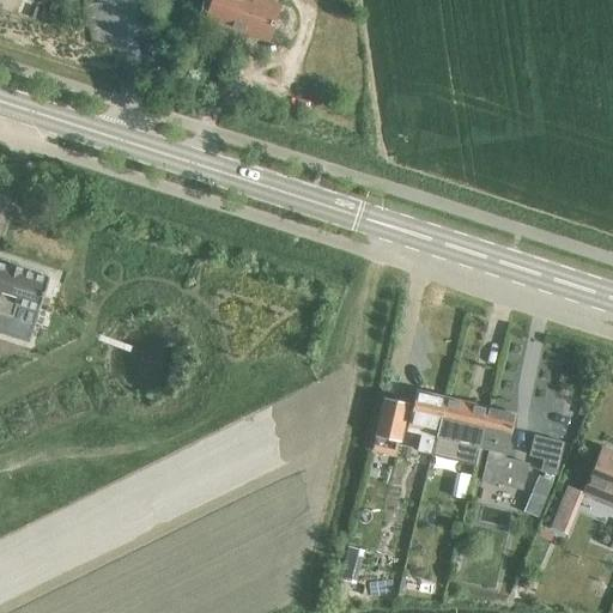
[(258,0),(211,0),(205,17),(244,30),(242,36),(268,44),(280,7),(258,0)]
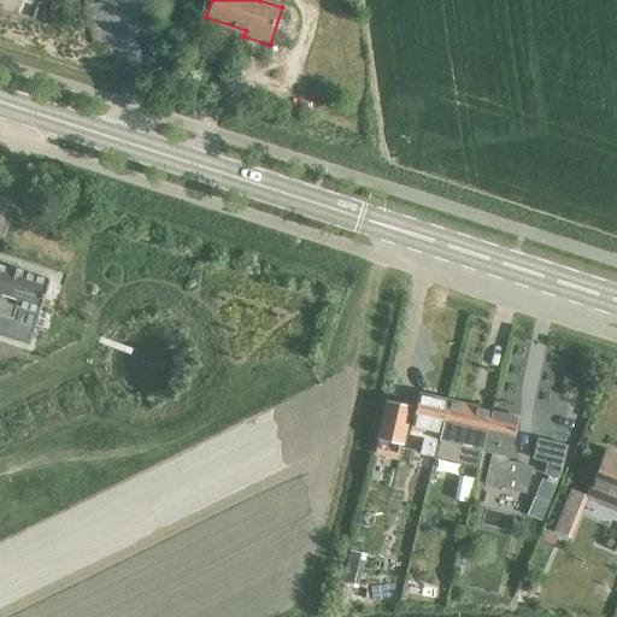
[(0,315),(12,319),(17,306),(39,312),(48,280),(22,271),(22,270),(9,265),(9,268),(0,264),(0,315)]
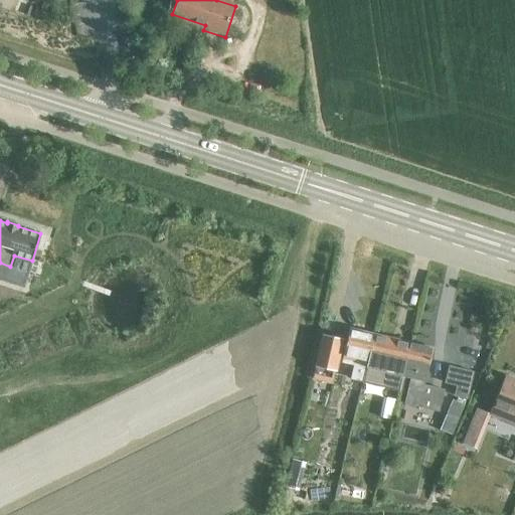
[(347,338),(341,361),(353,364),(350,378),(361,381),(364,366),(373,333),(350,327),(347,338)]
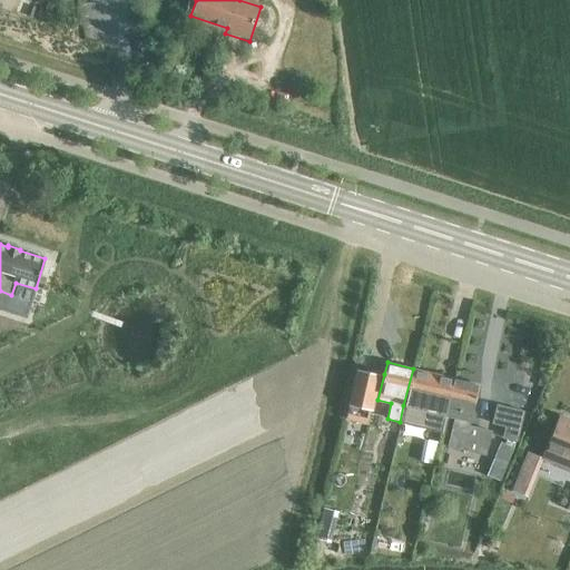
[(344,416),(366,422),(372,399),(377,400),(384,374),(356,367),(344,416)]
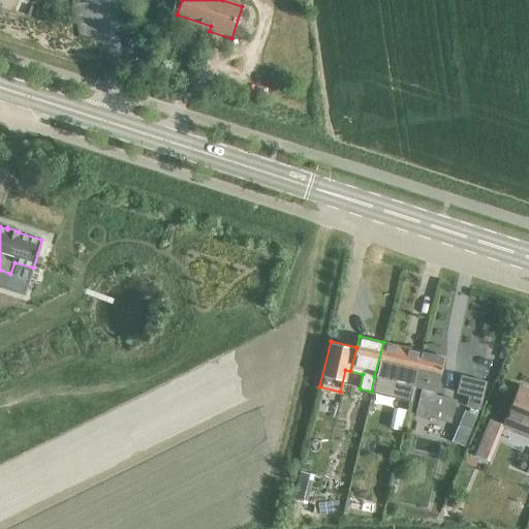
[(379,377),(376,392),(410,400),(413,387),(414,385),(423,351),(389,343),(379,377)]
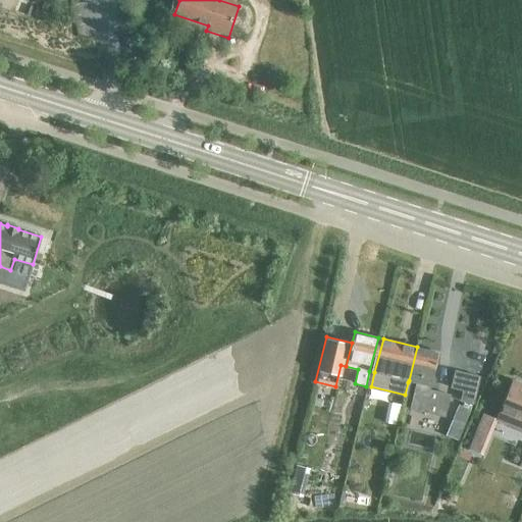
[(417,347),(409,380),(417,382),(411,408),(444,416),(449,395),(430,390),(439,352),(417,347)]
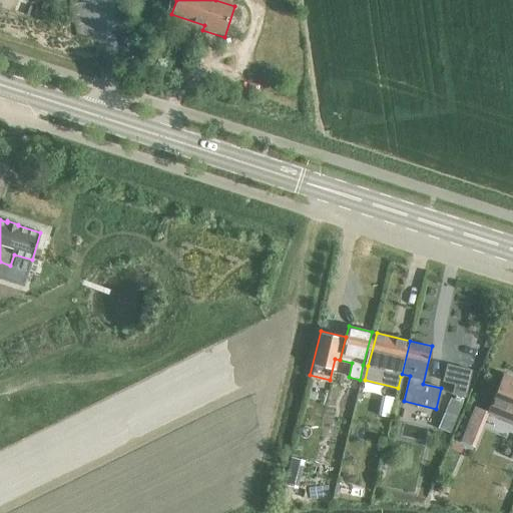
[(463,396),(469,371),(447,365),(443,381),(455,384),(452,394),(463,396)]
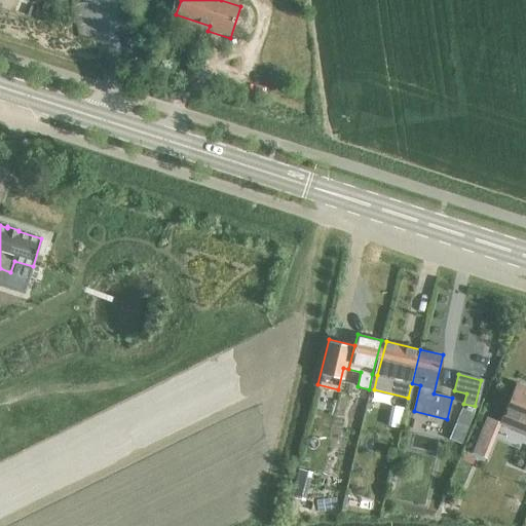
[(525,386),(518,384),(505,414),(525,422),(525,386)]
